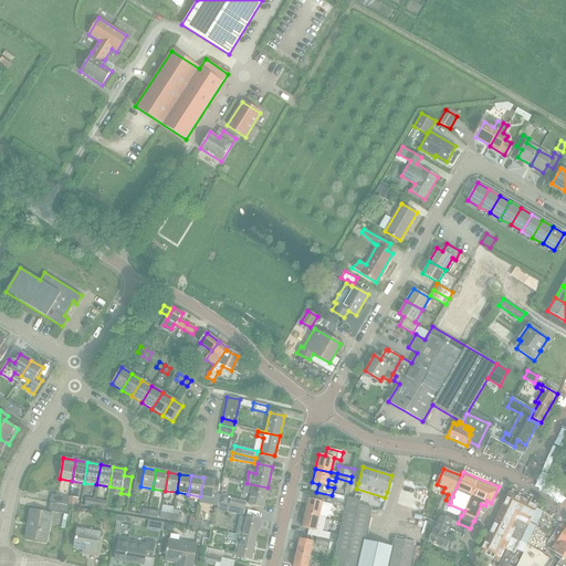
[(203,478),(200,496),(212,499),(216,480),(203,478)]
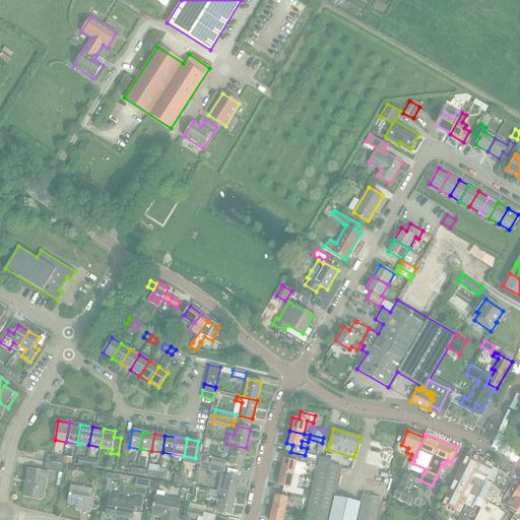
[(246,448),(226,444),(223,453),(230,455),(228,463),(242,466),(246,448)]
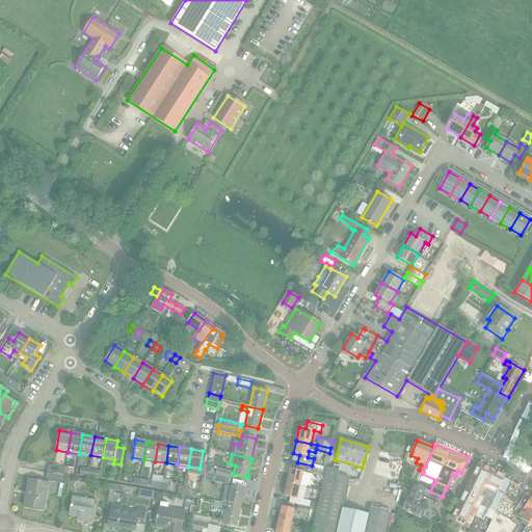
[(63,476),(64,468),(48,464),(47,473),(63,476)]
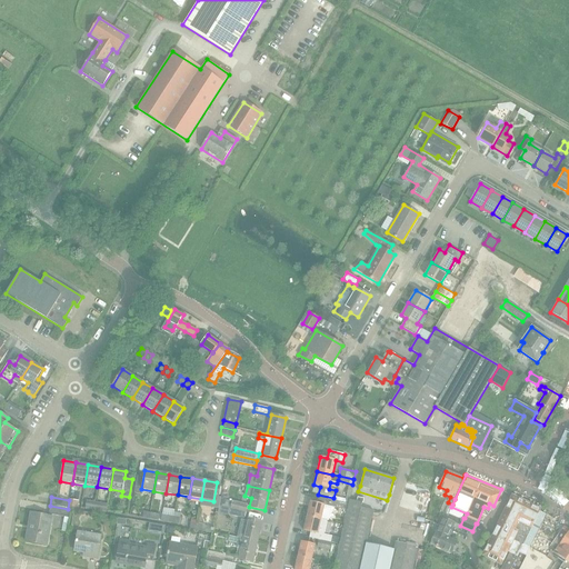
[(310,501),(307,516),(321,519),(327,520),(328,521),(331,507),(346,510),(348,505),(318,497),(317,503),(310,501)]
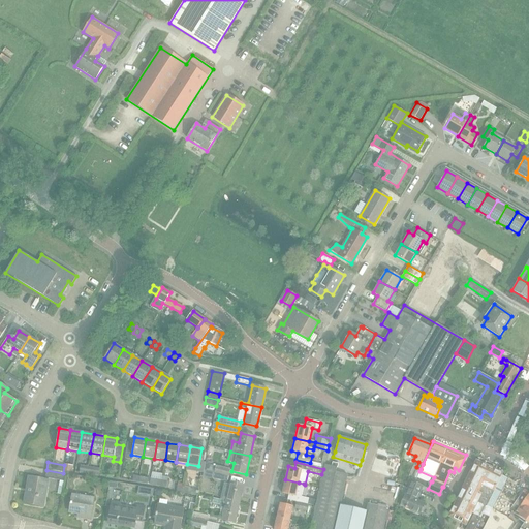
[(227,476),(229,469),(215,466),(205,463),(204,470),(214,472),(214,473),(227,476)]
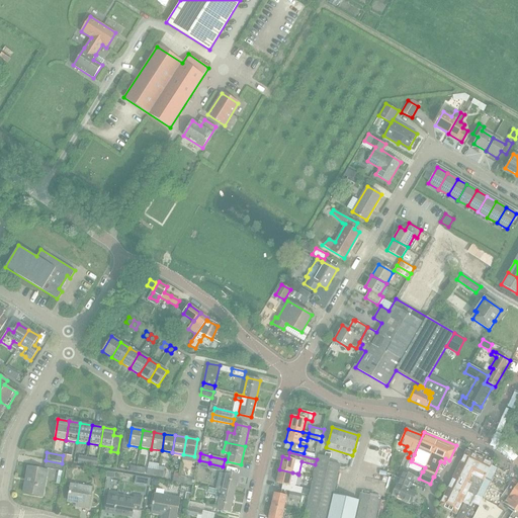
[(482,458),(476,455),(473,458),(464,453),(458,466),(439,506),(455,514),(482,458)]
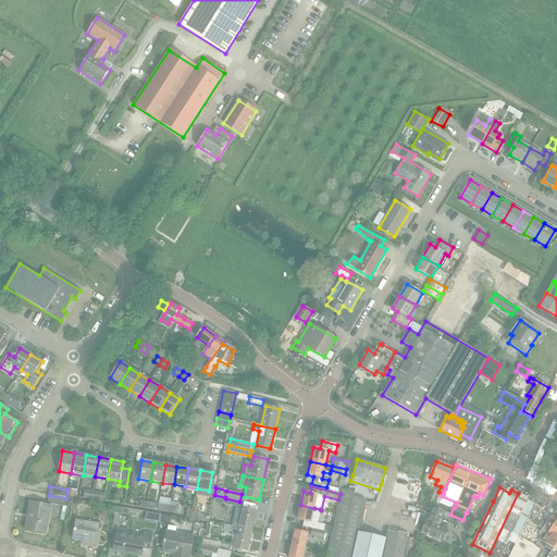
[(77,490),(69,489),(67,497),(75,498),(77,490)]
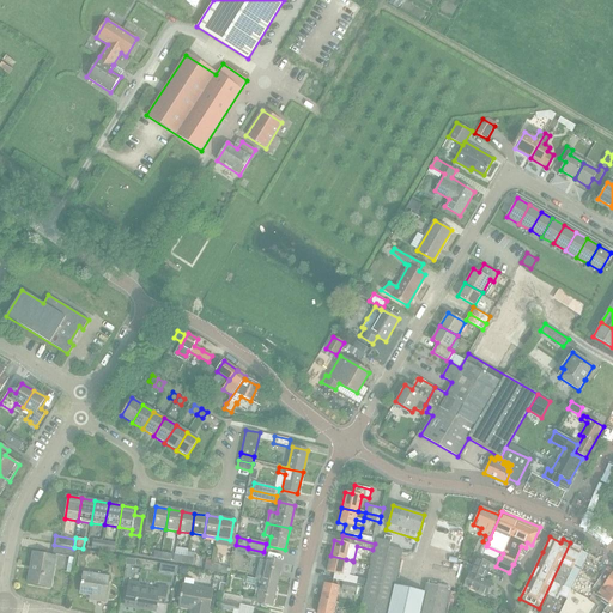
[(91,547),(101,548),(102,540),(93,539),(91,547)]
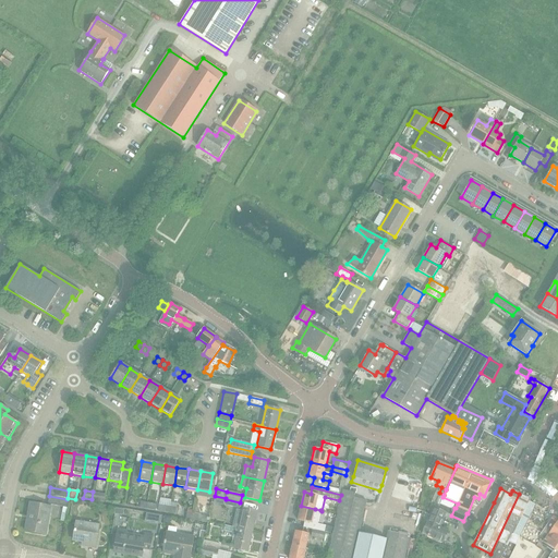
[(352,557),(359,534),(366,501),(353,498),(354,494),(342,490),(327,557),(352,557)]
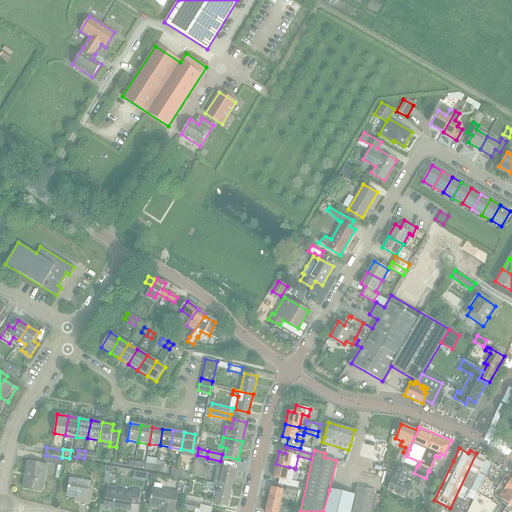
[(97,453),(85,451),(84,458),(96,460),(97,453)]
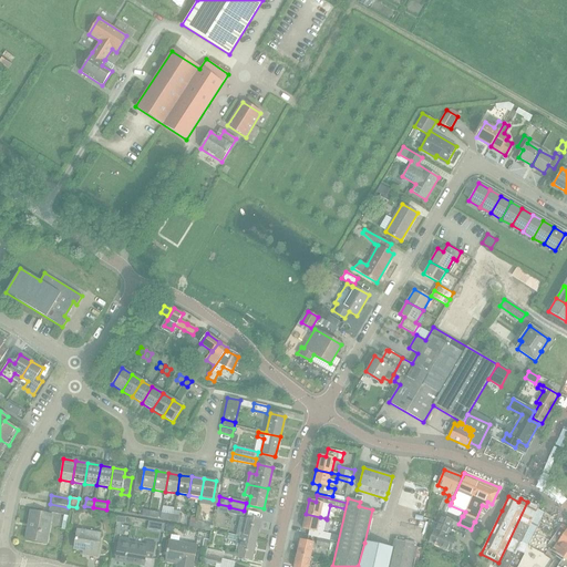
[(538,507),(527,502),(498,563),(500,563),(506,549),(507,550),(498,566),(508,566),(517,550),(524,554),(528,546),(527,545),(544,512),(538,509),(538,507)]
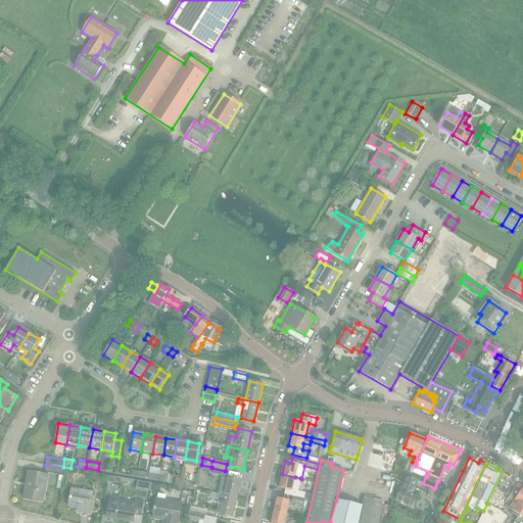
[(45,473),(59,475),(63,476),(64,468),(62,468),(46,465),(45,473)]
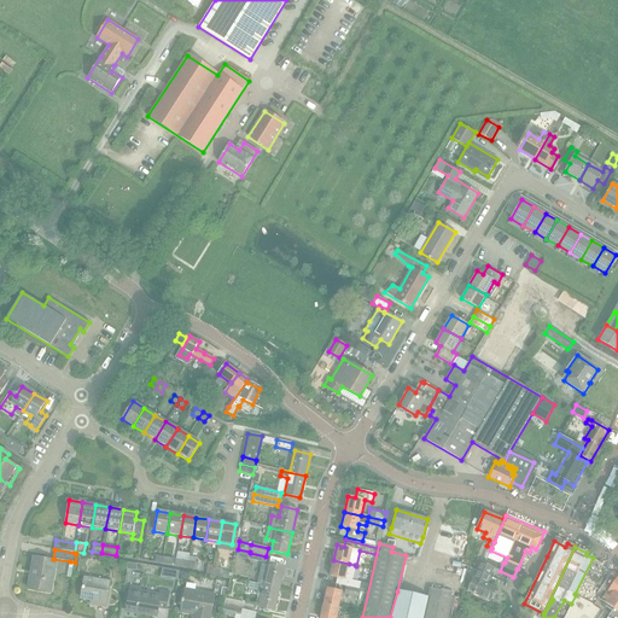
[(264,563),(266,557),(250,553),(248,559),(264,563)]
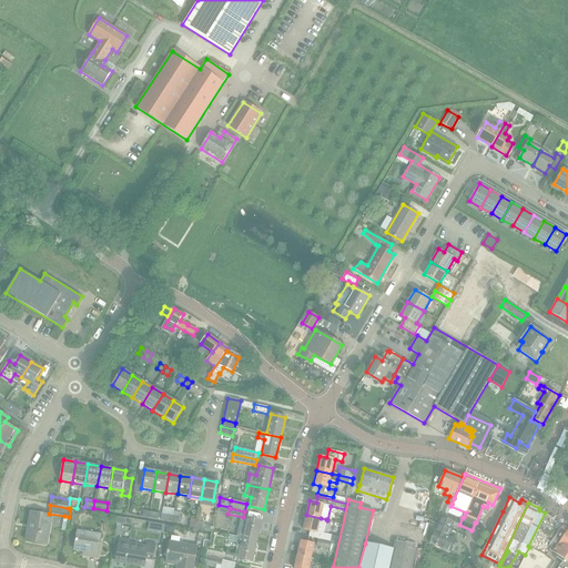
[(47,545),(51,516),(33,513),(30,530),(29,530),(27,540),(47,545)]
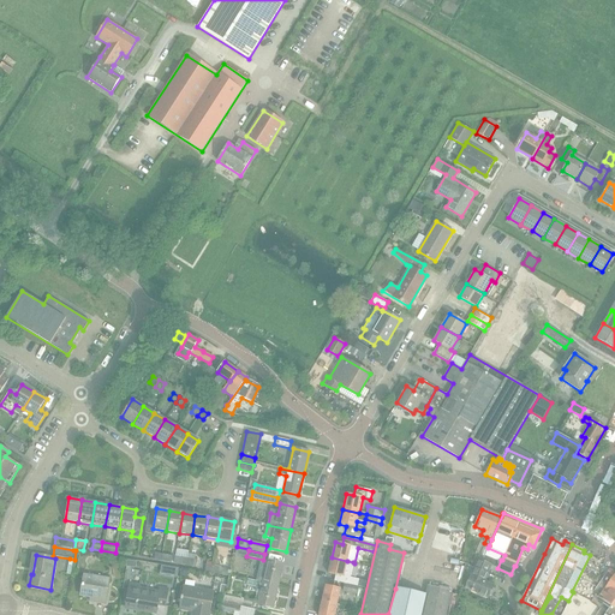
[(332,557),(328,573),(335,575),(334,580),(357,586),(358,579),(350,577),(353,562),(347,561),(332,557)]
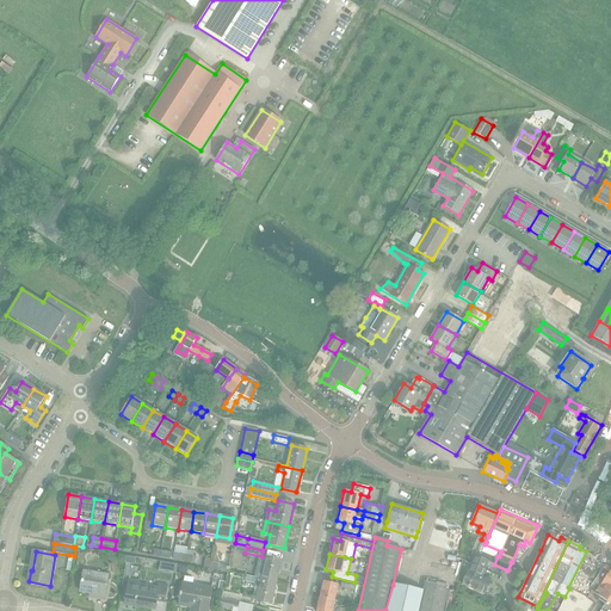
[(259,557),(254,576),(257,578),(260,578),(276,581),(281,560),(265,556),(265,560),(259,557)]
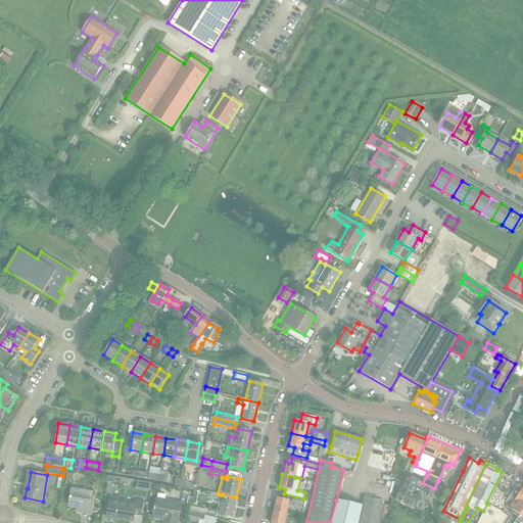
[(406,476),(402,483),(415,488),(418,481),(406,476)]
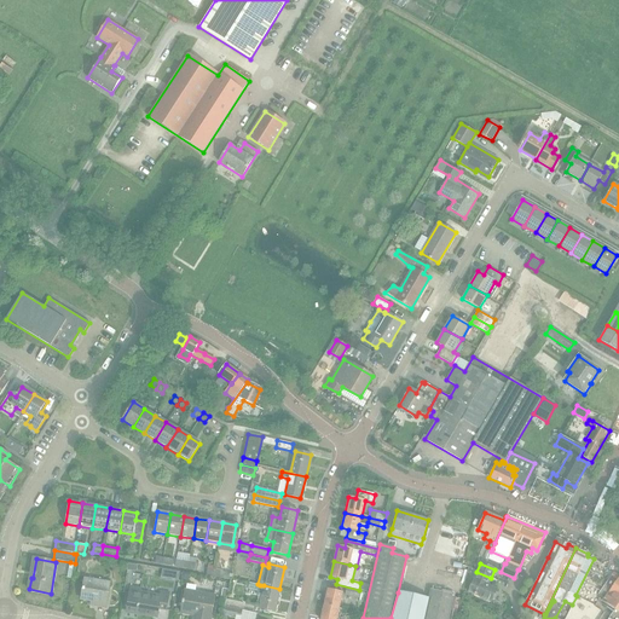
[(230,579),(231,573),(214,570),(213,577),(230,579)]
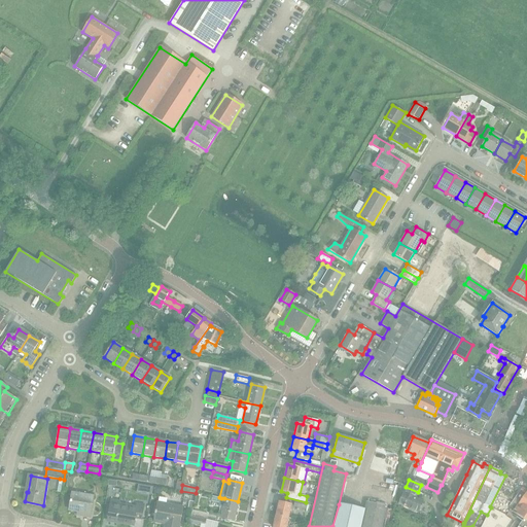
[(416,498),(418,492),(406,487),(402,493),(403,494),(398,505),(418,514),(423,502),(416,498)]
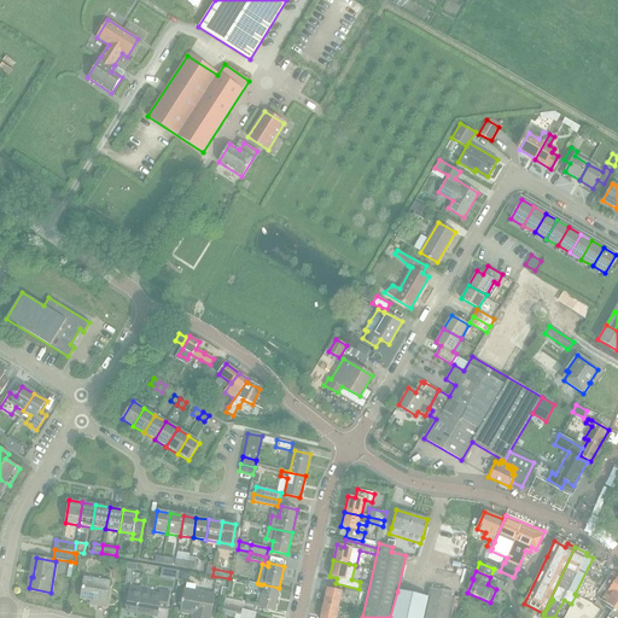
[(602,600),(613,608),(606,617),(617,617),(617,575),(612,571),(596,594),(604,599),(602,600)]
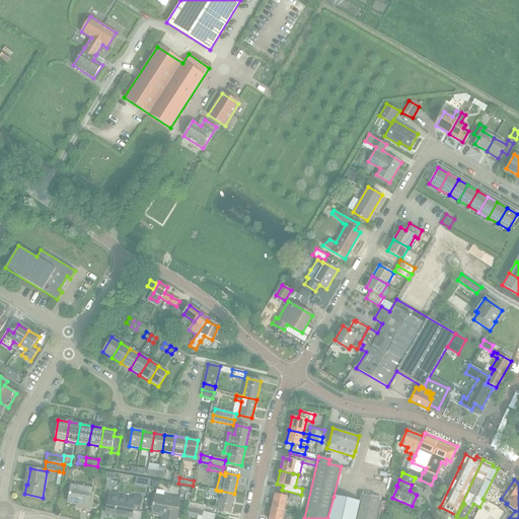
[(88,510),(92,490),(71,487),(68,502),(82,504),(81,508),(88,510)]
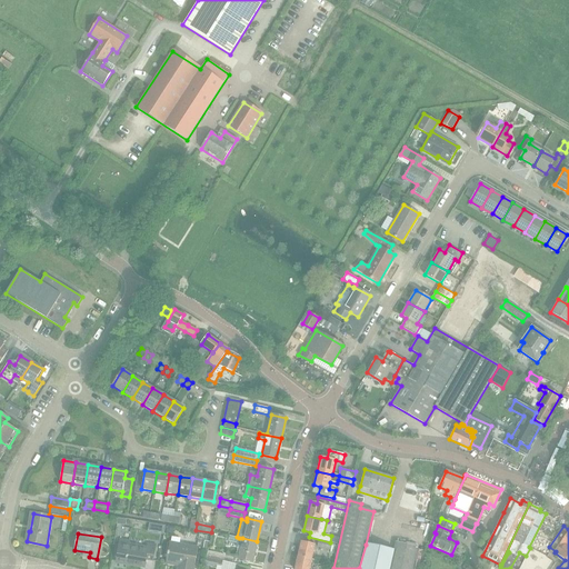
[(241,543),(238,559),(252,562),(257,541),(242,538),(239,538),(238,542),(241,543)]
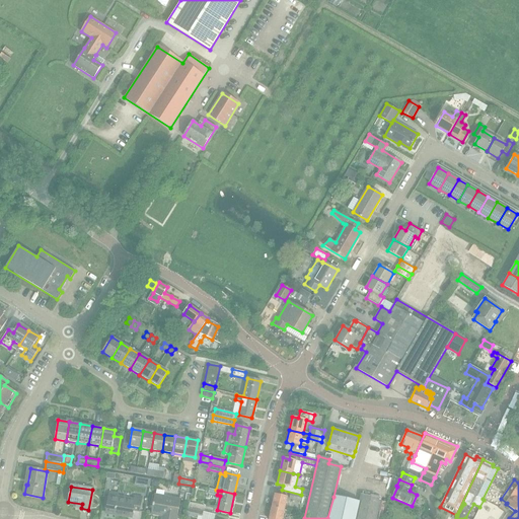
[(115,516),(115,515),(132,517),(133,511),(140,512),(142,498),(135,496),(134,501),(118,499),(119,494),(110,493),(109,497),(108,497),(106,513),(107,513),(107,515),(115,516)]
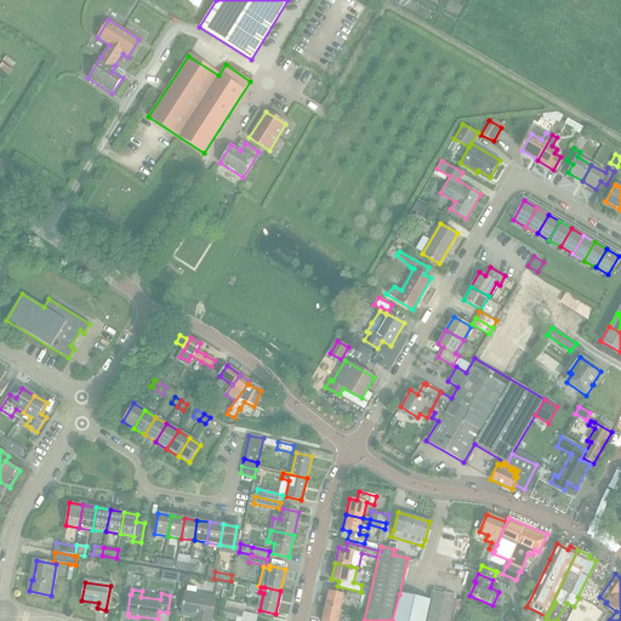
[(348,590),(346,597),(360,599),(362,592),(348,590)]
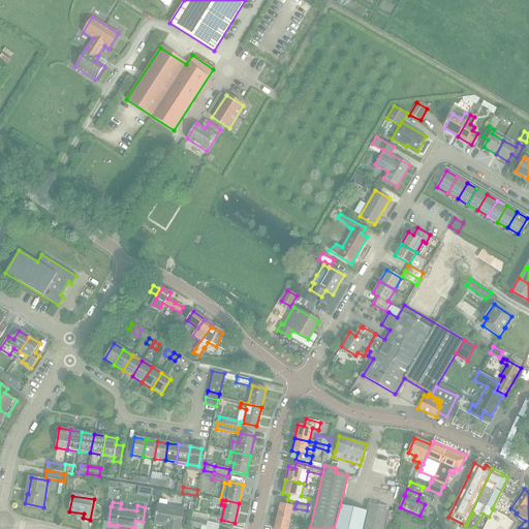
[(280,503),(277,517),(289,520),(292,506),(280,503)]
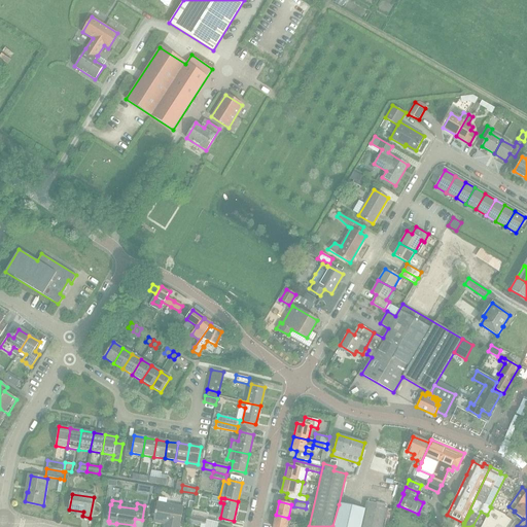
[(360,526),(381,526),(387,506),(366,502),(364,511),(360,526)]
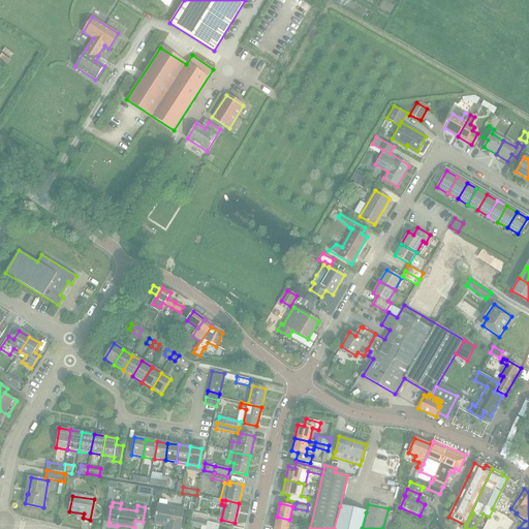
[(181,528),(184,509),(157,505),(154,523),(166,525),(165,528),(180,528),(181,528)]
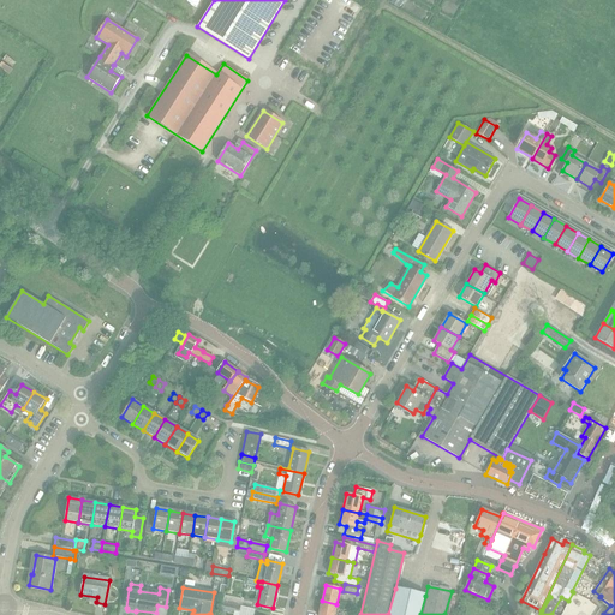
[(421,614),(425,596),(395,589),(388,614),(421,614)]
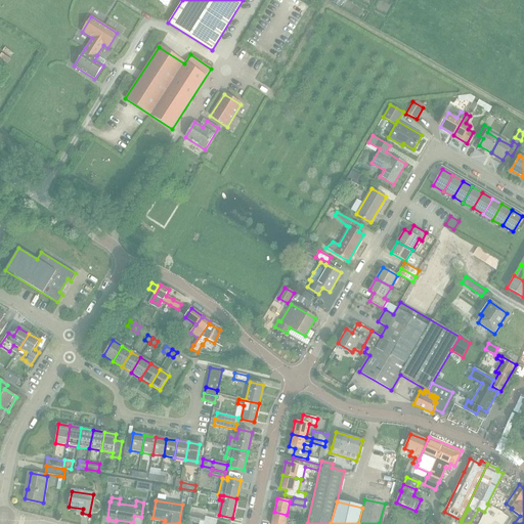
[(205,517),(206,512),(190,508),(189,513),(205,517)]
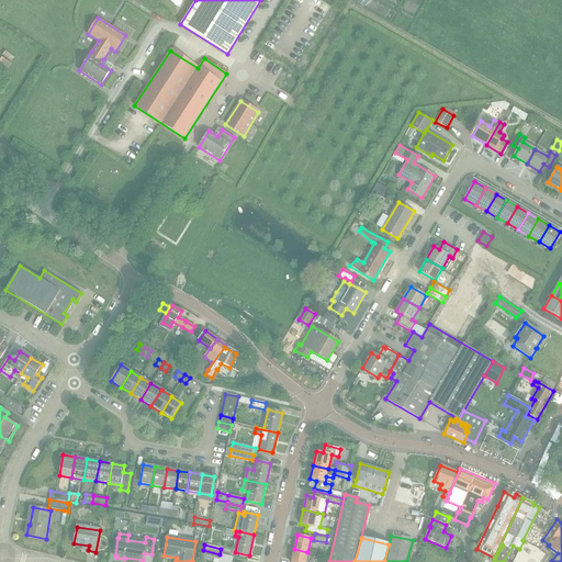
[(305,561),(307,552),(294,549),(290,561),(305,561)]
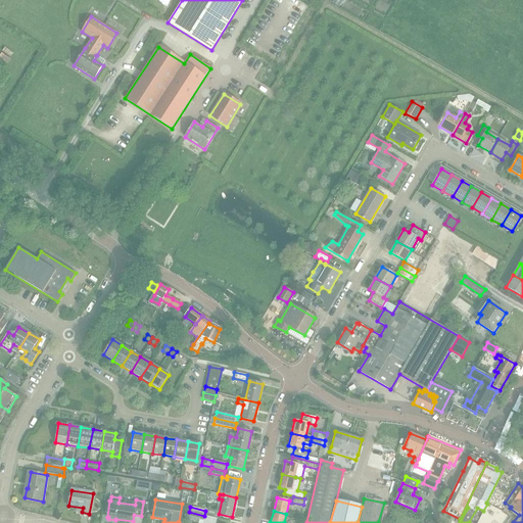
[(202,522),(204,517),(189,514),(188,520),(202,522)]
